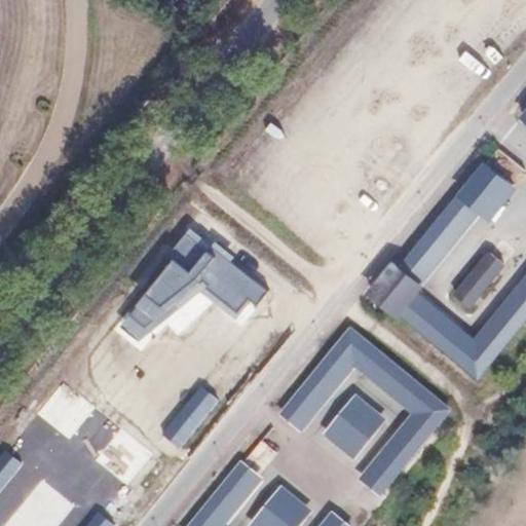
[(522,186),(486,158),(460,192),(484,212),(493,219),(522,186)]
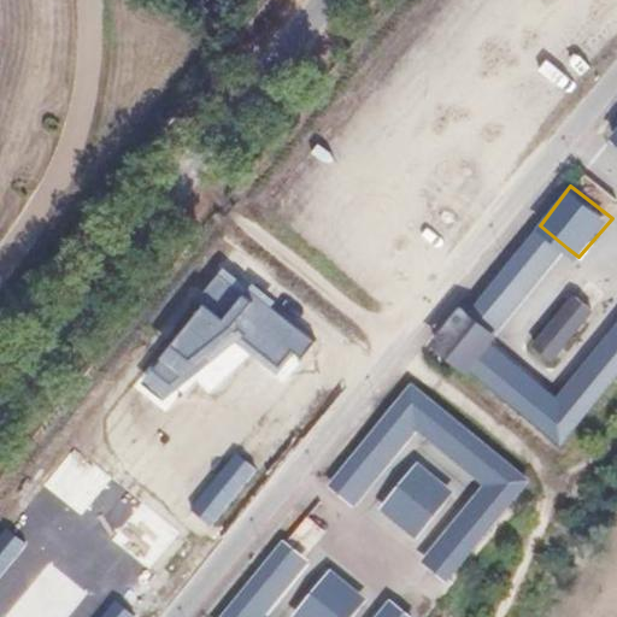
[(568,248),(540,225),(470,305),(500,331),(503,328),(568,248)]
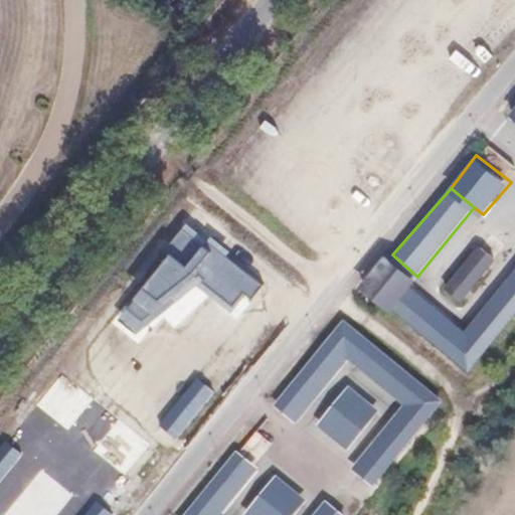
[(204,237),(185,221),(120,319),(137,335),(197,277),(229,304),(243,288),(250,295),(260,284),(228,258),(232,252),(209,232),(204,237)]
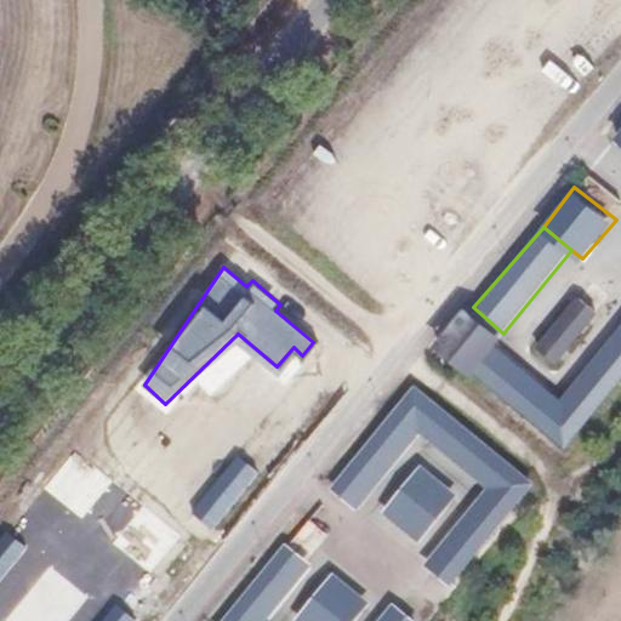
[(580,295),(540,349),(556,363),(599,312),(580,295)]
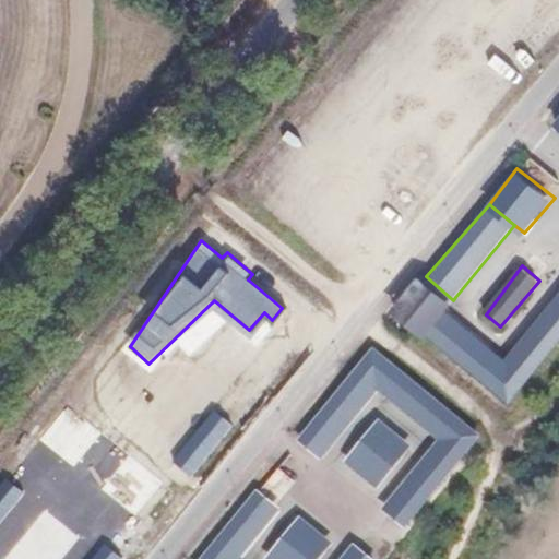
[(427,333),(453,300),(426,276),(419,272),(393,308),(425,336),(427,333)]
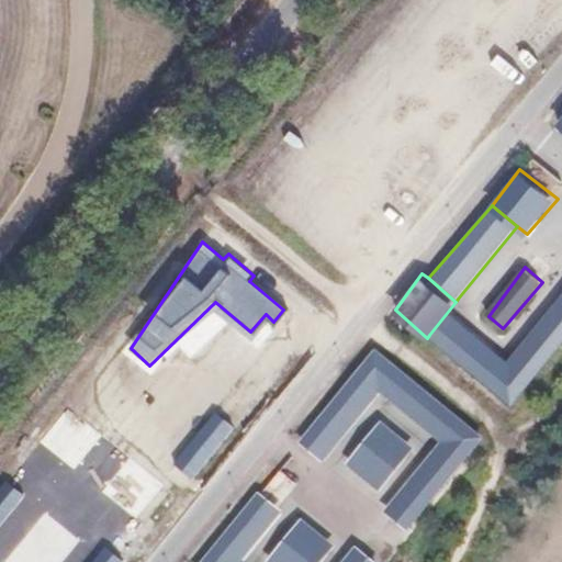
[(561,276),(508,343),(458,299),(456,302),(429,335),(514,406),(561,346),(561,276)]
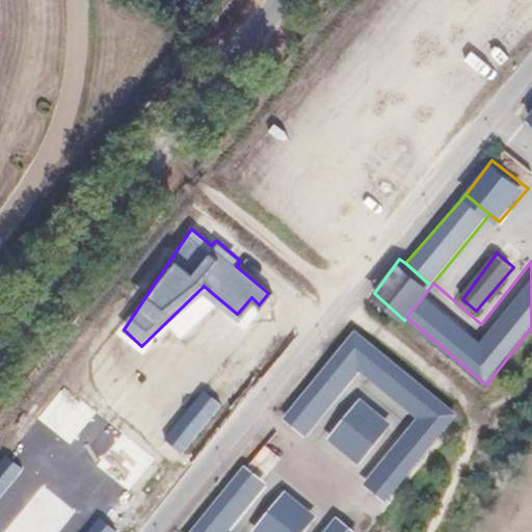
[(356,330),(287,420),(307,437),(361,372),(418,419),(363,485),(389,501),(459,413),(356,330)]
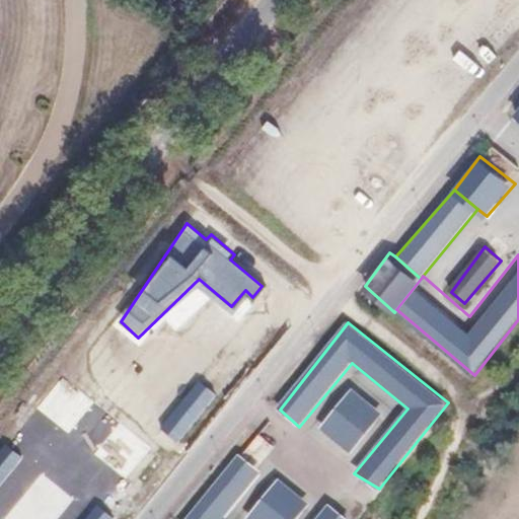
[(217,394),(199,380),(160,428),(178,442),(217,394)]
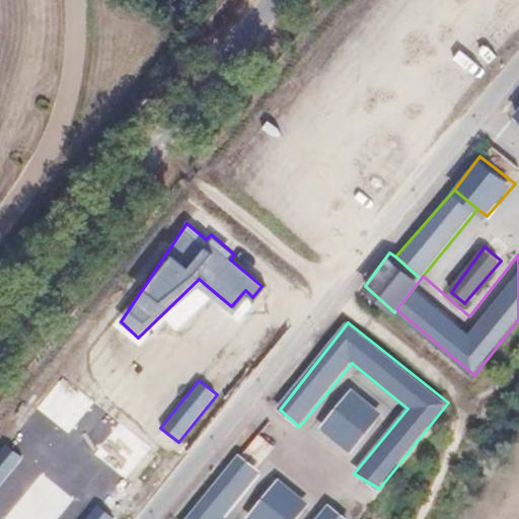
[(354,389),(320,430),(351,454),(384,415),(354,389)]
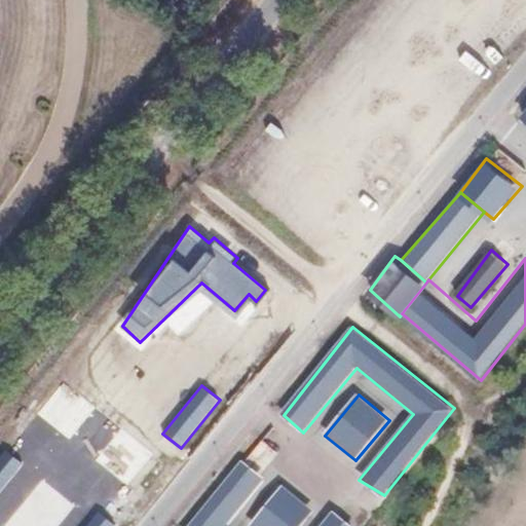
[(0,493),(24,464),(6,450),(0,457),(0,493)]
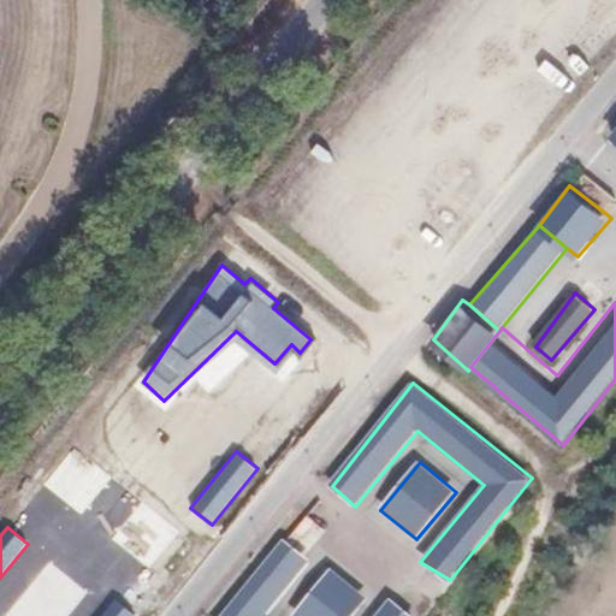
[(265,615),(311,561),(285,539),(220,615),(413,615),(392,599),(378,615),(265,615)]
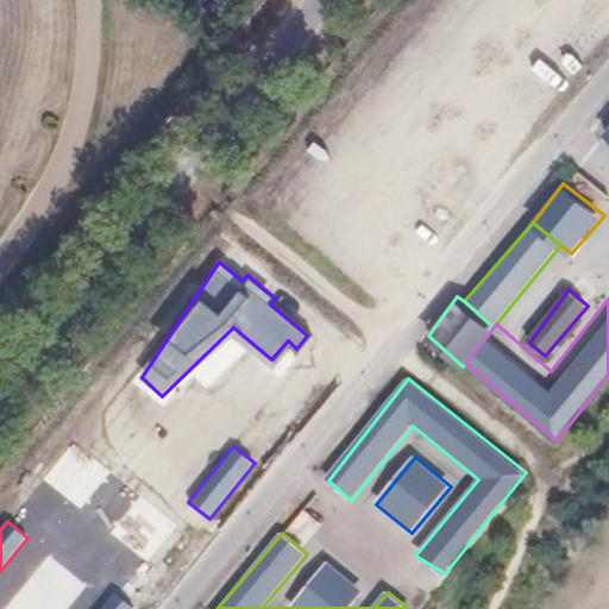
[(330,563),(292,608),(350,608),(364,594),(330,563)]
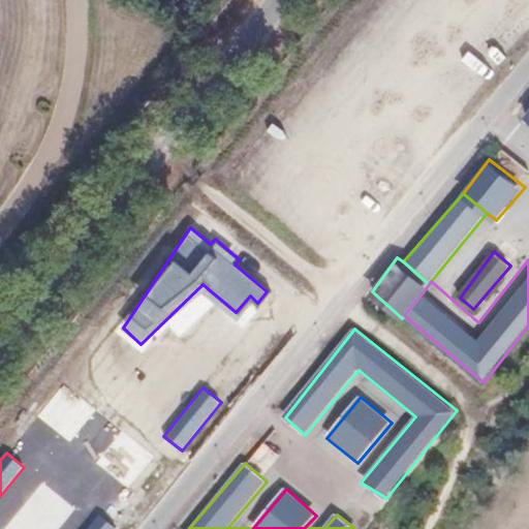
[(114,528),(115,528),(98,516),(88,528),(114,528)]
